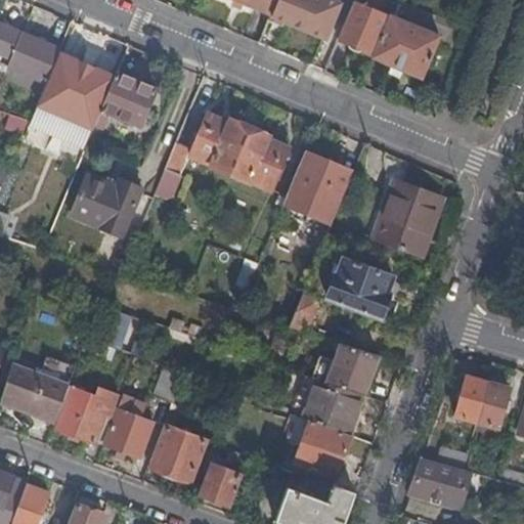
[(232,0),(271,15),(271,14),(277,0),(232,0)]
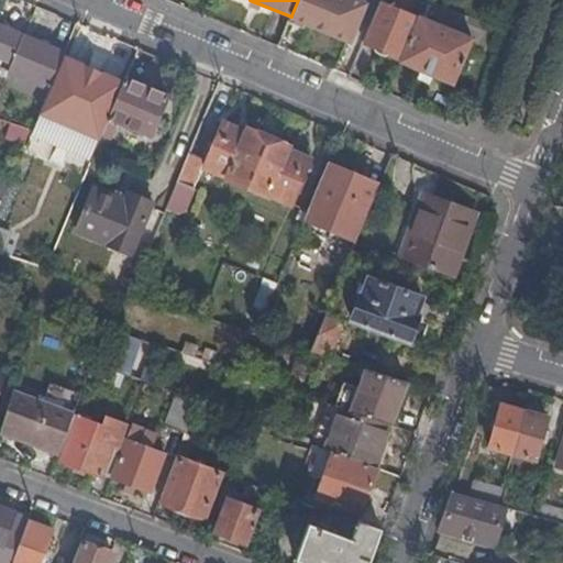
[(298,0),(291,15),(349,41),(365,2),(359,0),(298,0)]
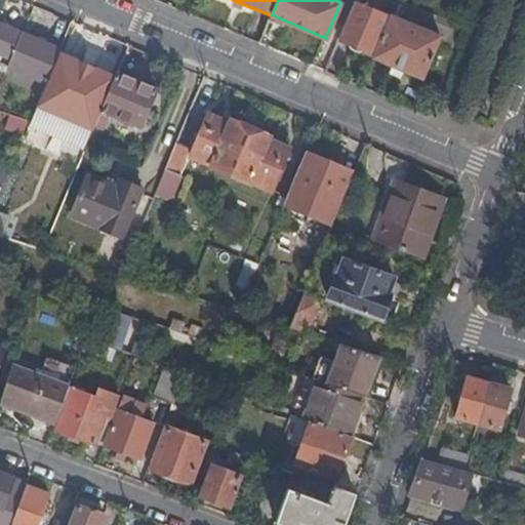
[(392,16),(380,11),(385,0),(370,0),(367,6),(356,2),(339,39),(376,53),(392,16)]
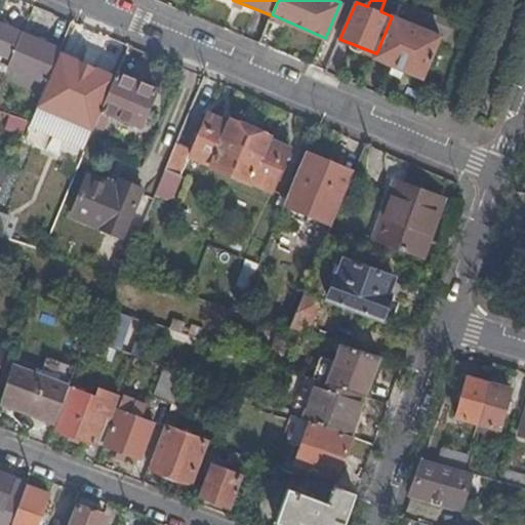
[(376,53),(374,58),(423,78),(441,36),(438,35),(442,24),(418,14),(413,26),(392,16),(376,53)]
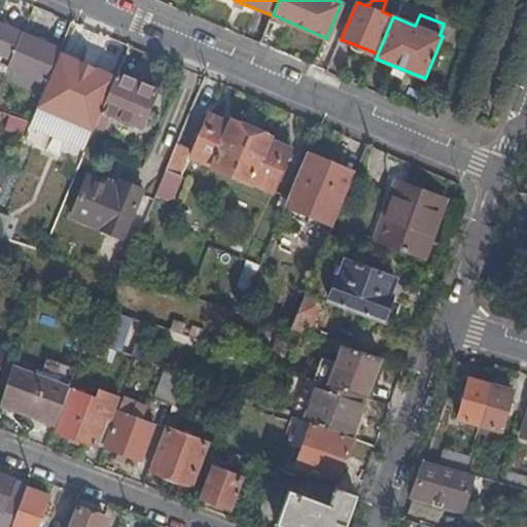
[(23,34),(0,24),(0,60),(2,56),(11,60),(23,34)]
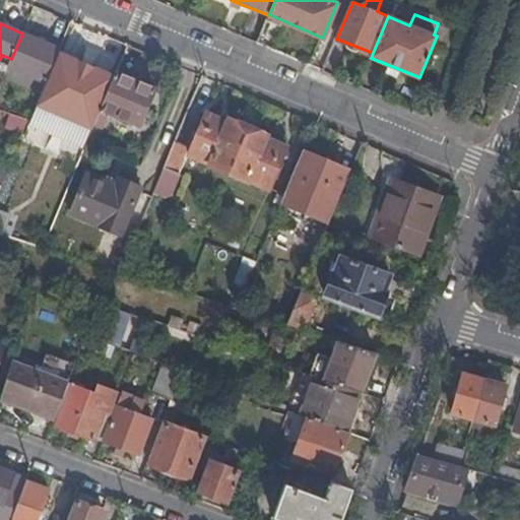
[(27,36),(22,34),(11,59),(8,66),(8,67),(46,83),(62,44),(29,30),(27,36)]
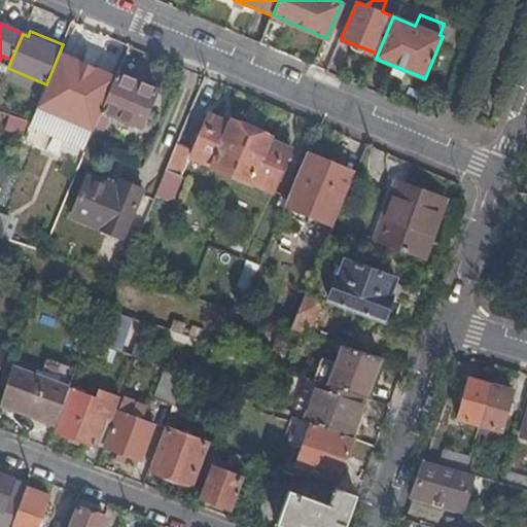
[(91,53),(73,45),(50,99),(91,115),(109,70),(86,61),(91,53)]
